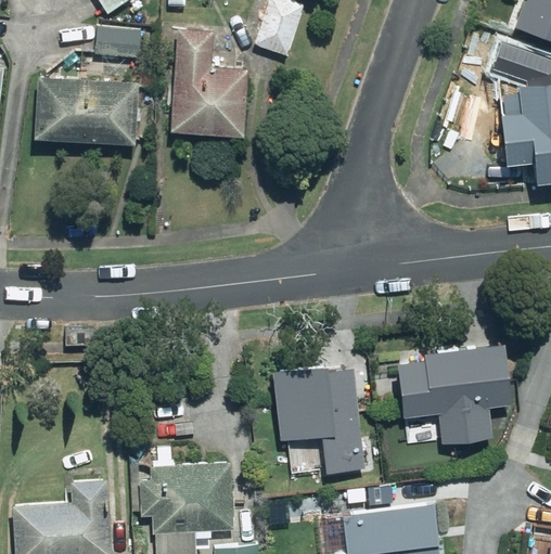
[(98,0),(107,14),(128,0),(98,0)]
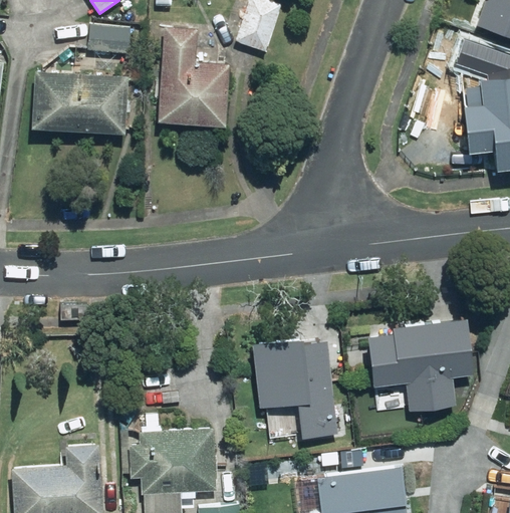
[(282,5),(267,0),(248,0),(236,42),(265,52),(282,5)]
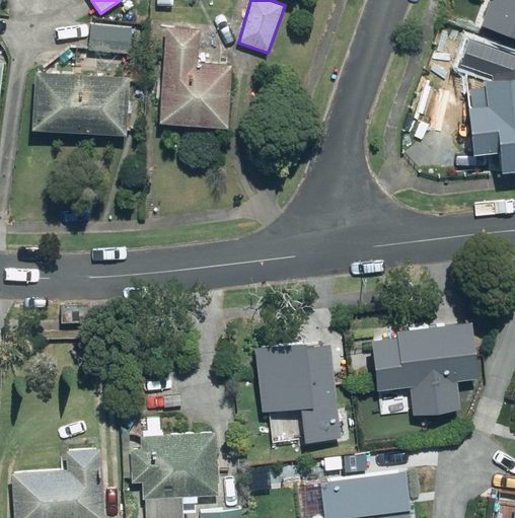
[(514,0),(485,0),(475,25),(514,40),(514,0)]
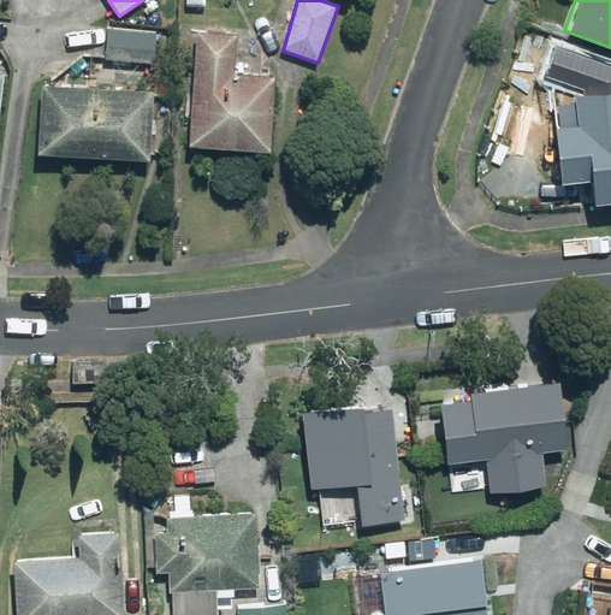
[(107,31),(106,59),(155,64),(158,35),(107,31)]
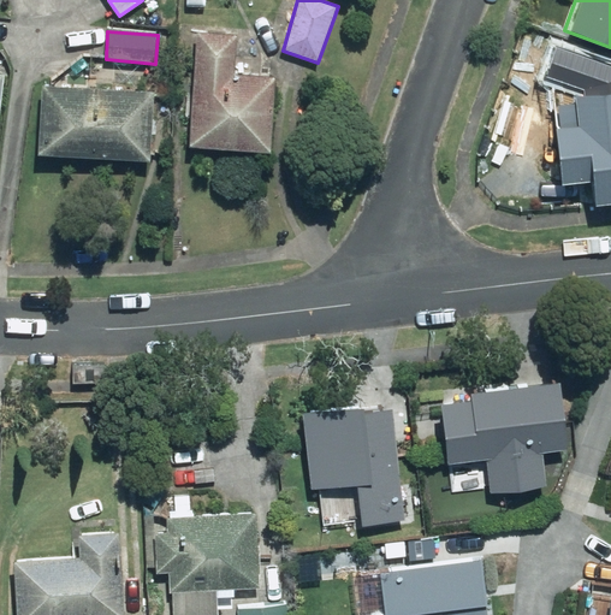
[(236,35),(194,33),(187,147),(268,152),(273,77),(233,75),(236,35)]
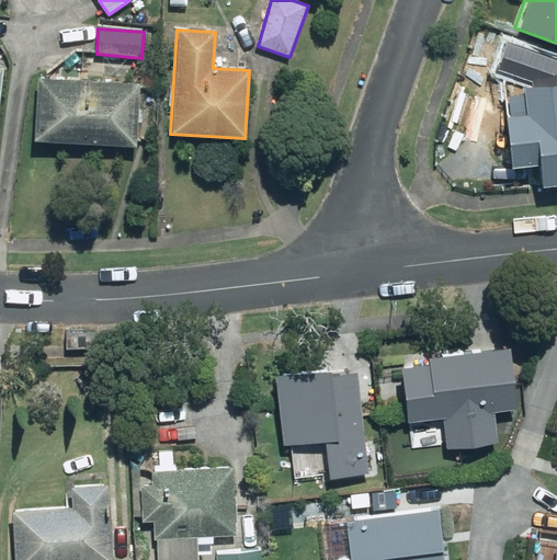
[(540,172),(556,170),(556,83),(535,86),(534,72),(507,78),(513,161),(538,159),(540,172)]
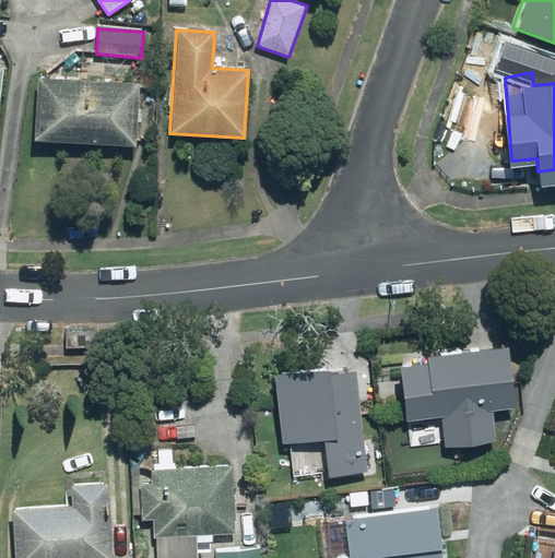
[(38,78),(31,140),(134,146),(140,85),(38,78)]
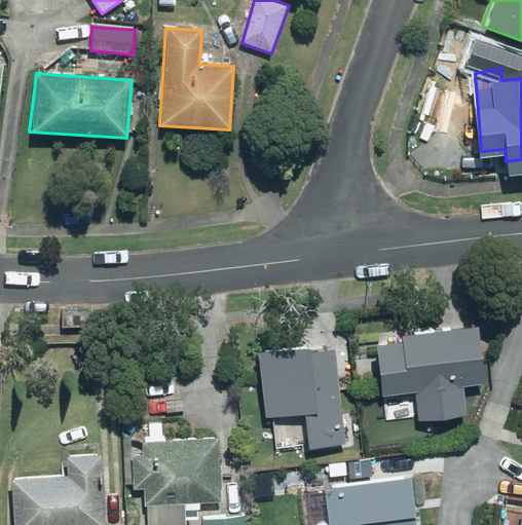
[(478,331),(380,347),(389,401),(420,395),(425,425),(475,417),(470,388),(487,385),(478,331)]
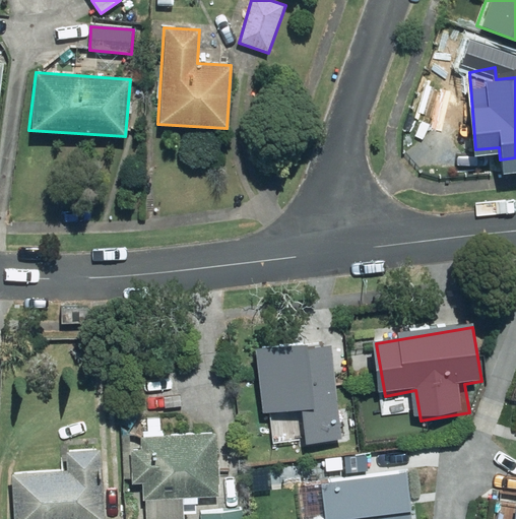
[(330,341),(250,347),(258,412),(268,410),(272,442),(303,438),(304,444),(342,439),(330,341)]
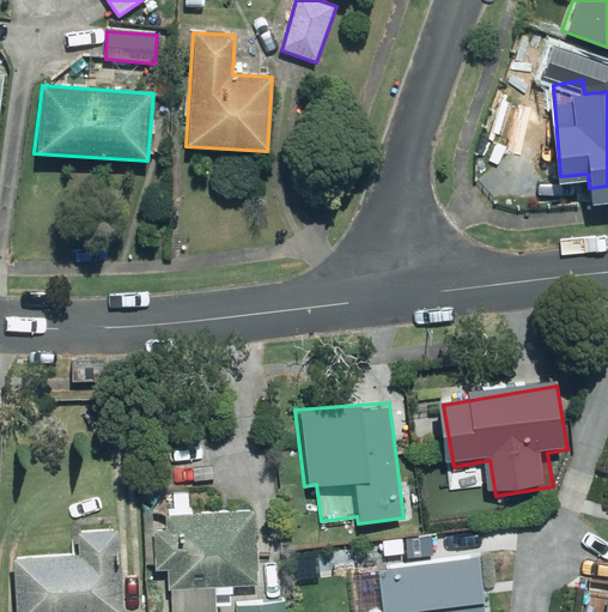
[(253,509),(164,515),(165,531),(151,532),(153,573),(165,571),(168,591),(257,585),(253,509)]
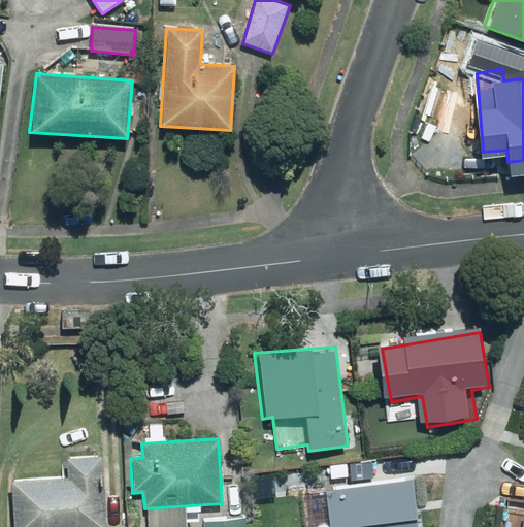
[(104,526),(99,457),(64,460),(65,478),(9,482),(12,526),(104,526)]
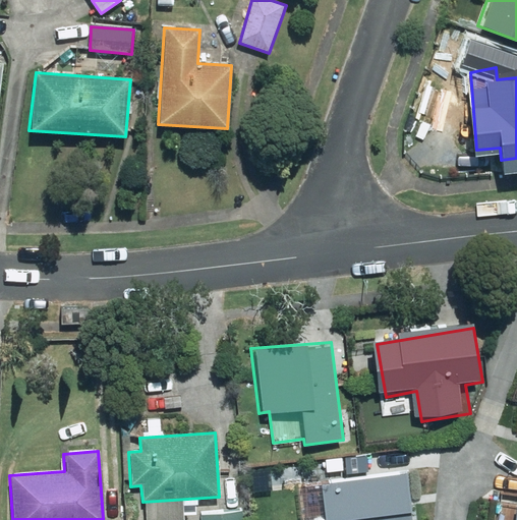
[(411,519),(406,474),(310,486),(313,519),(330,519),(350,517),(350,519),(411,519)]
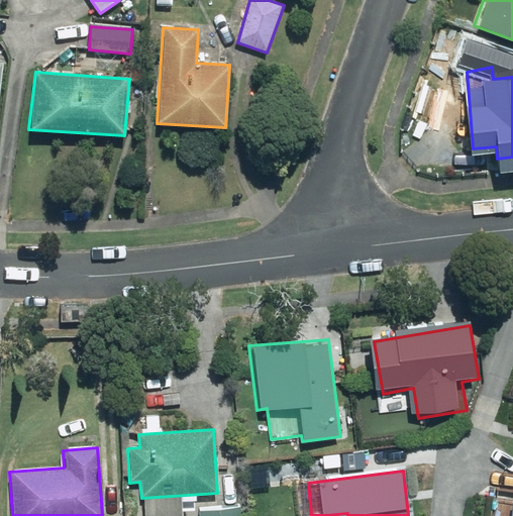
[(236,515),(236,507),(198,511),(198,515),(236,515)]
